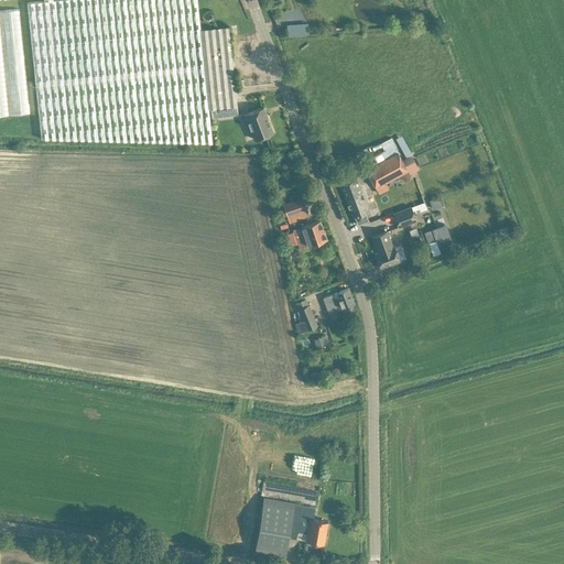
[(19,4),(0,7),(0,111),(30,109),(19,4)]
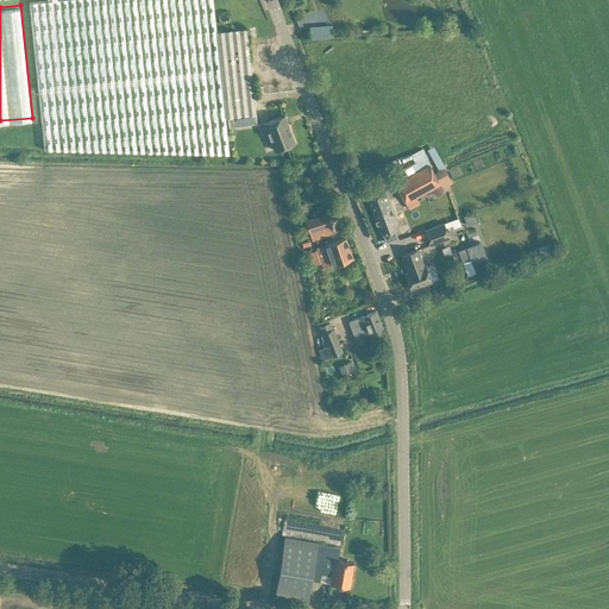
[(256,114),(227,117),(228,126),(257,125),(256,114)]
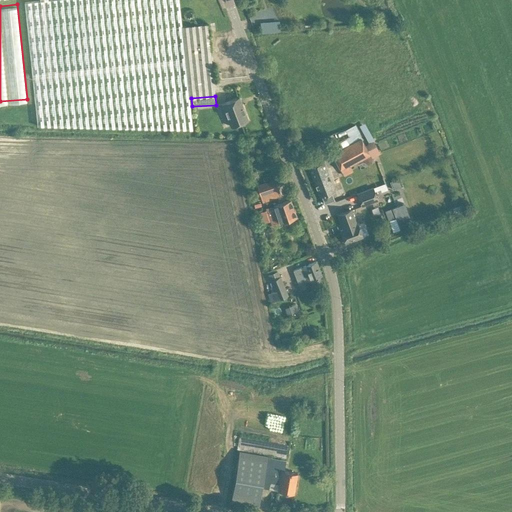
[(248,120),(239,97),(222,104),(231,126),(248,120)]
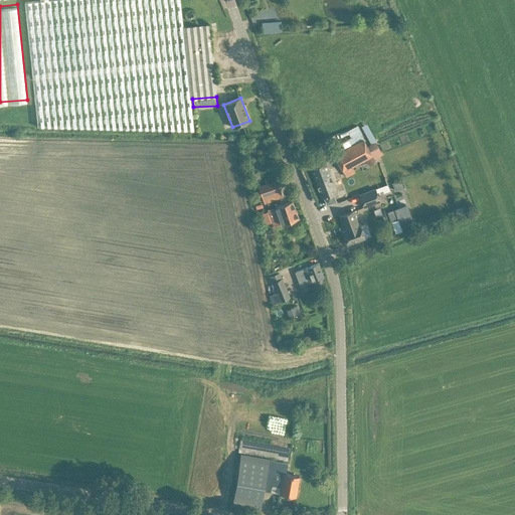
[(373,155),(368,146),(365,139),(345,149),(347,152),(337,157),(343,168),(353,163),(354,165),(372,156),(373,155)]
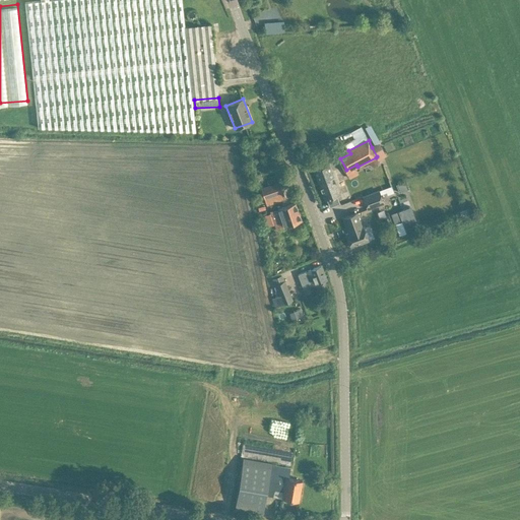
[(379,143),(372,147),(377,156),(376,157),(378,161),(386,157),(379,143)]
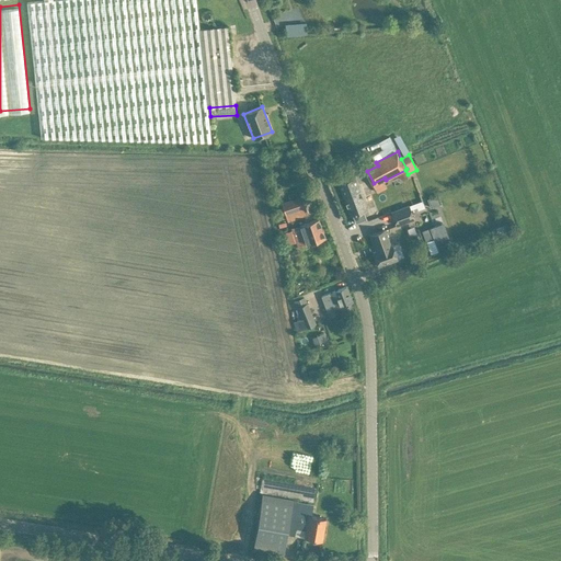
[(352,168),(345,170),(335,174),(339,183),(351,216),(352,215),(355,222),(365,219),(363,210),(366,209),(352,168)]
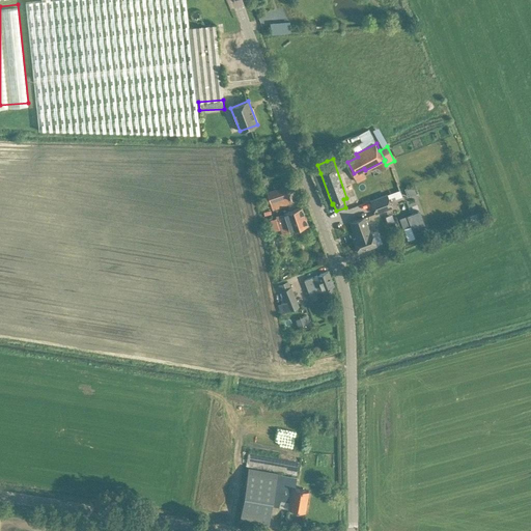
[(267,193),(273,208),(290,203),(285,187),(267,193)]
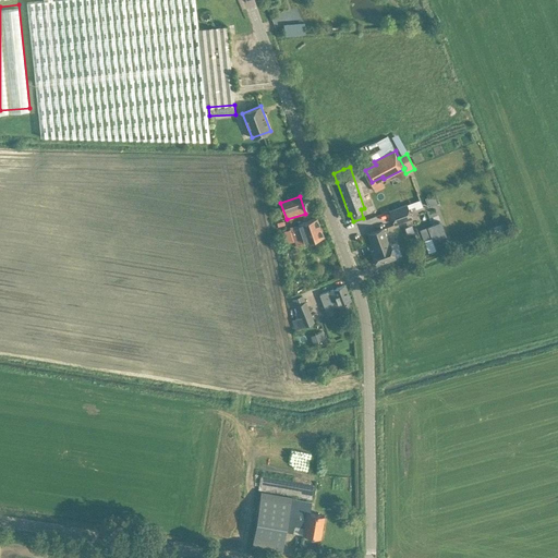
[(389,211),(395,225),(412,218),(407,204),(389,211)]
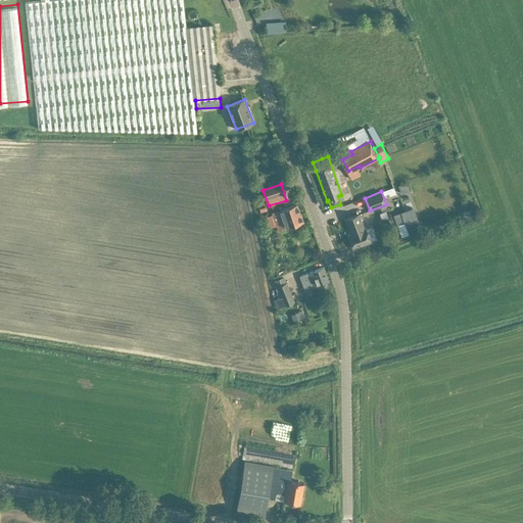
[(285,227),(302,221),(297,203),(280,209),(272,212),(278,230),(285,227)]
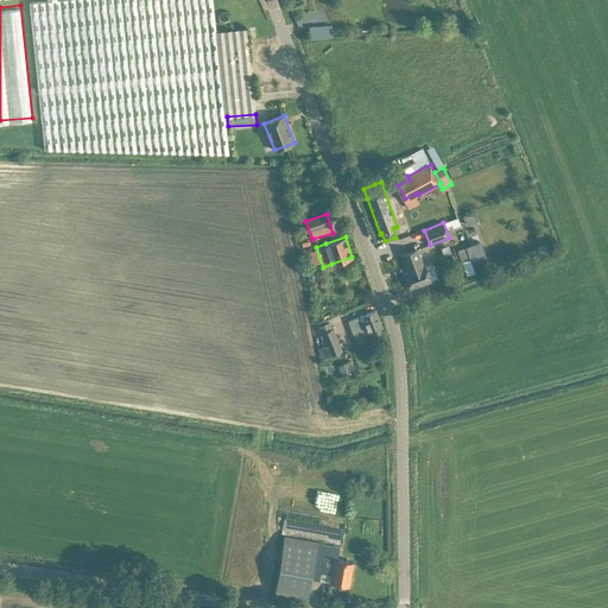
[(475,272),(489,266),(480,242),(457,251),(462,261),(470,258),(475,272)]
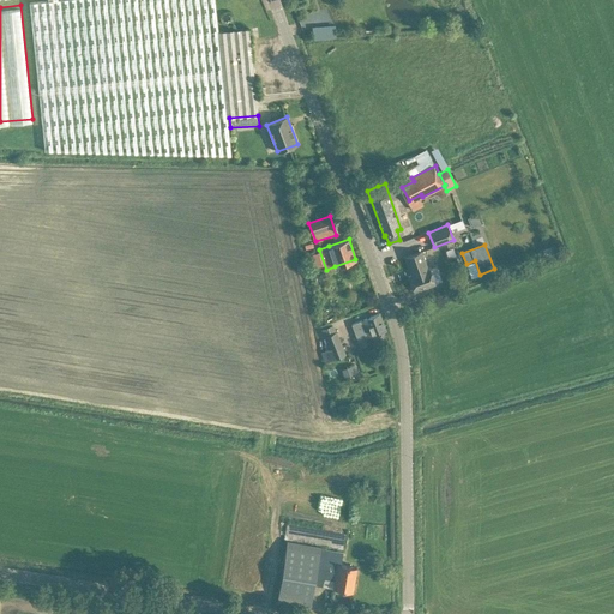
[(408,276),(415,292),(434,284),(433,280),(428,268),(427,269),(421,252),(405,258),(410,270),(410,269),(413,274),(408,276)]
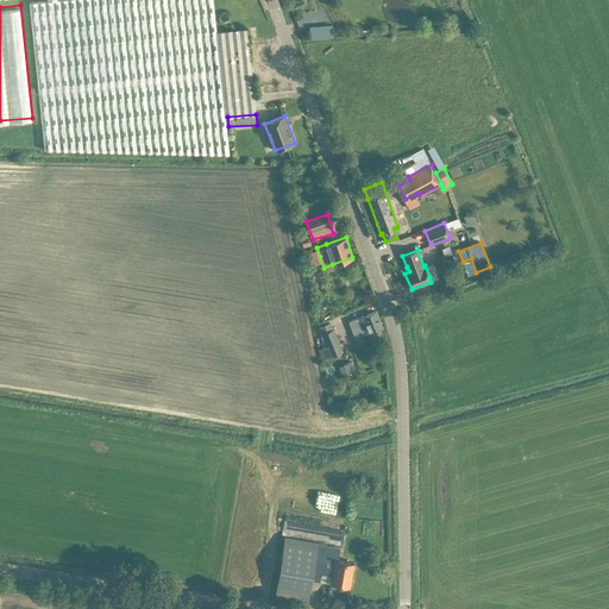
[(355,338),(369,333),(372,341),(383,338),(380,328),(382,327),(376,312),(349,321),(355,338)]
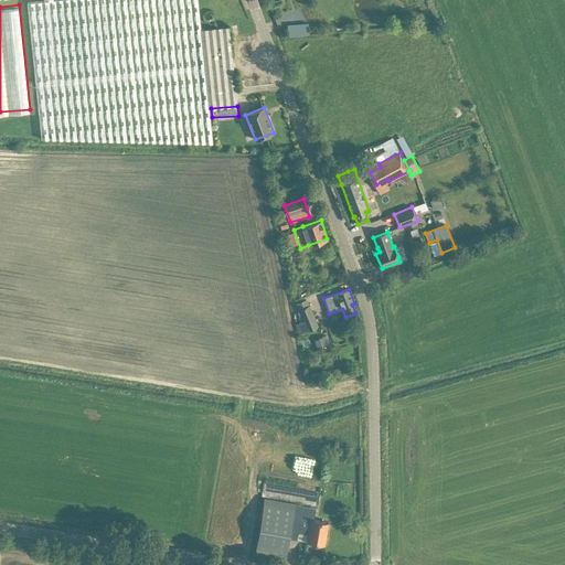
[(309,306),(299,310),(304,321),(299,323),(302,332),(304,332),(302,331),(307,330),(318,327),(309,306)]
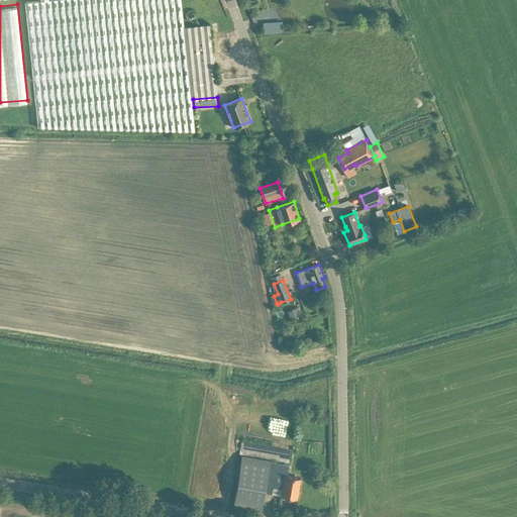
[(272,486),(282,488),(284,475),(287,476),(288,466),(270,462),(270,461),(241,456),(232,509),(261,514),(264,492),(271,493),(272,486)]
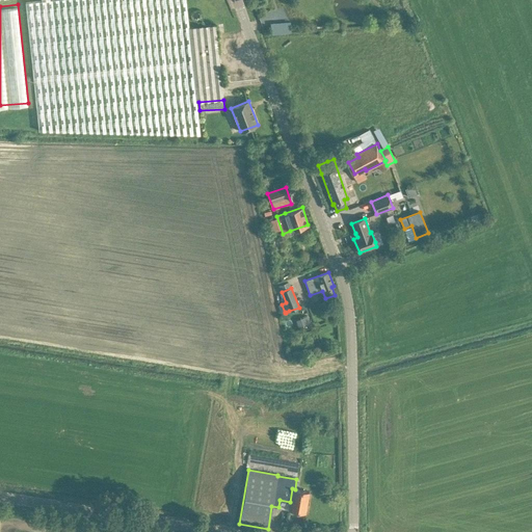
[(309,491),(295,489),(292,488),(290,502),(289,510),(306,512),(309,491)]
